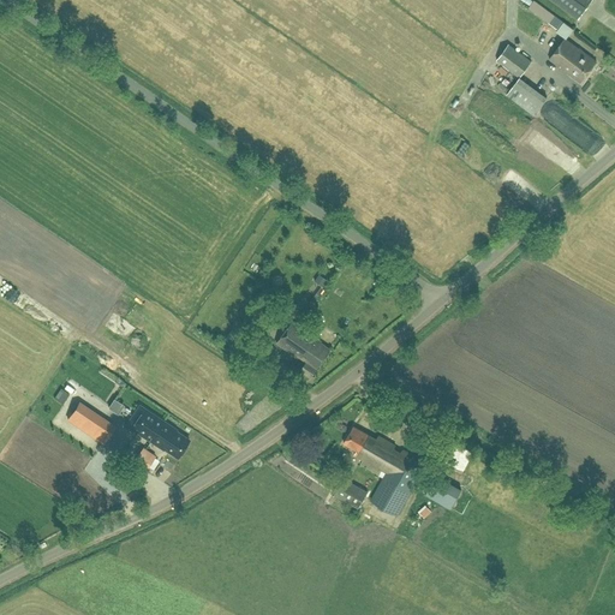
[(551,0),(578,18),(584,10),(591,0),(551,0)]
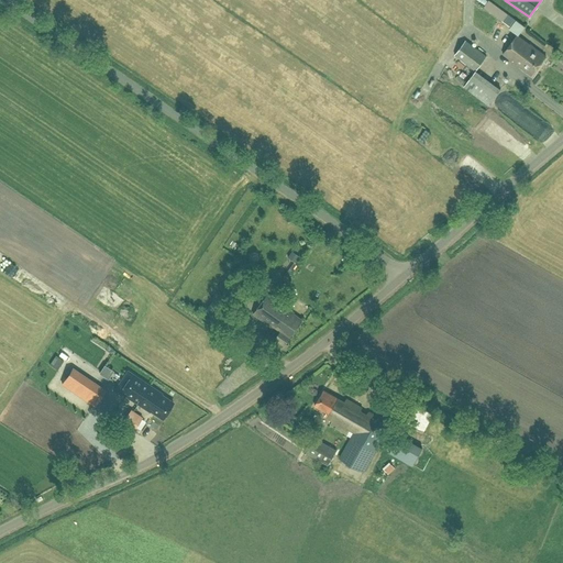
[(516,20),(488,1),(483,8),(510,26),(508,29),(518,35),(525,25),(516,20)]
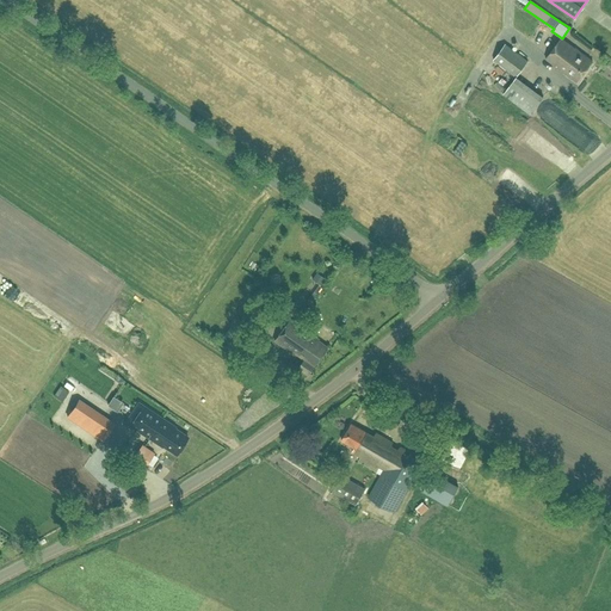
[(576,81),(592,60),(561,37),(545,59),(576,81)]
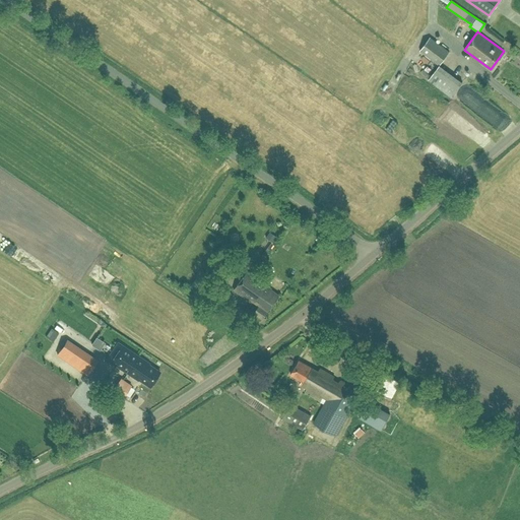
[(440,65),(449,52),(430,38),(419,51),(440,65)]
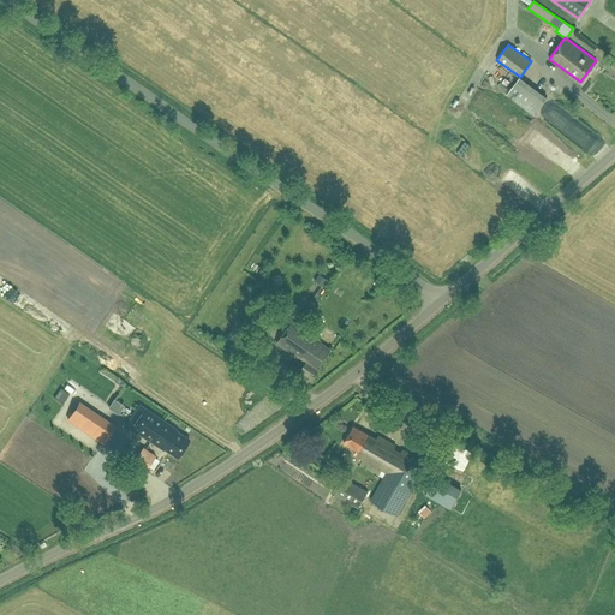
[(545,97),(519,77),(506,95),(532,115),(545,97)]
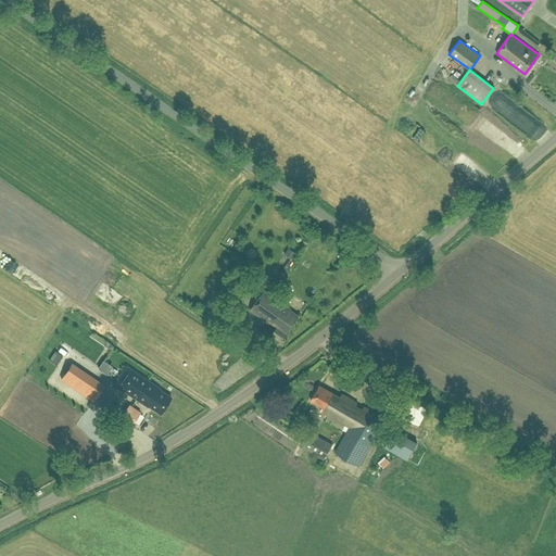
[(494,92),(485,101),(497,111),(505,102),(494,92)]
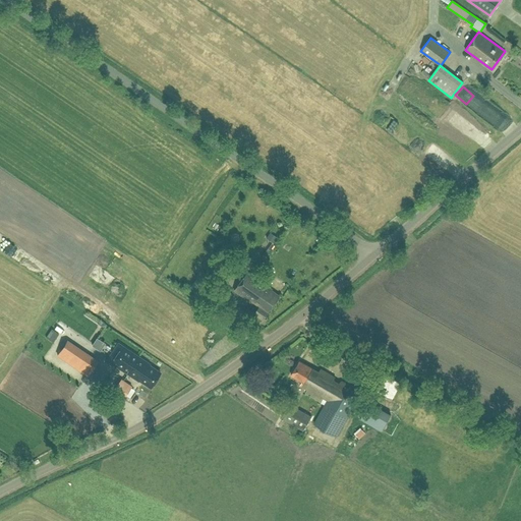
[(273,242),(276,237),(270,232),(266,237),(273,242)]
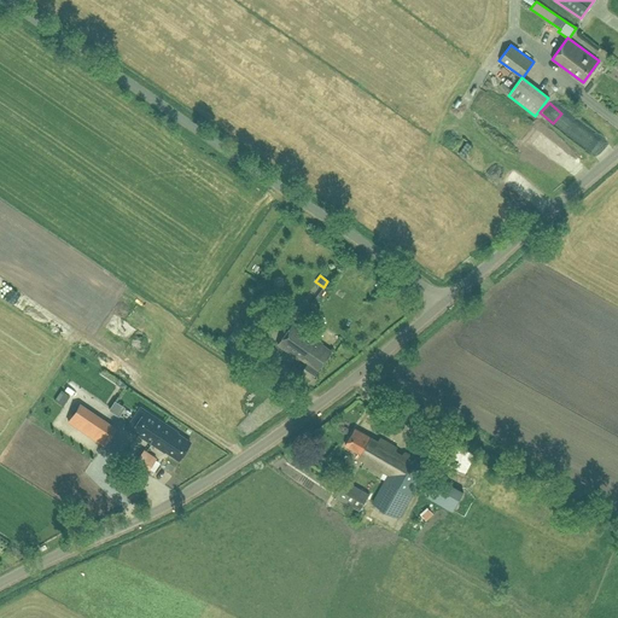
[(304,291),(315,298),(322,287),(313,280),(304,291)]
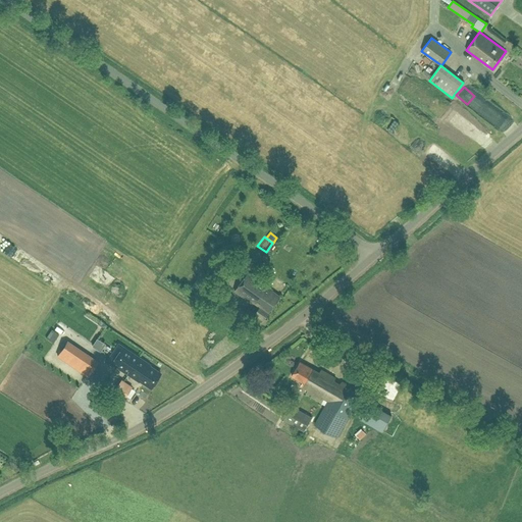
[(247,272),(233,291),(252,304),(254,302),(259,305),(253,313),(262,320),(278,296),(270,291),(271,290),(247,272)]
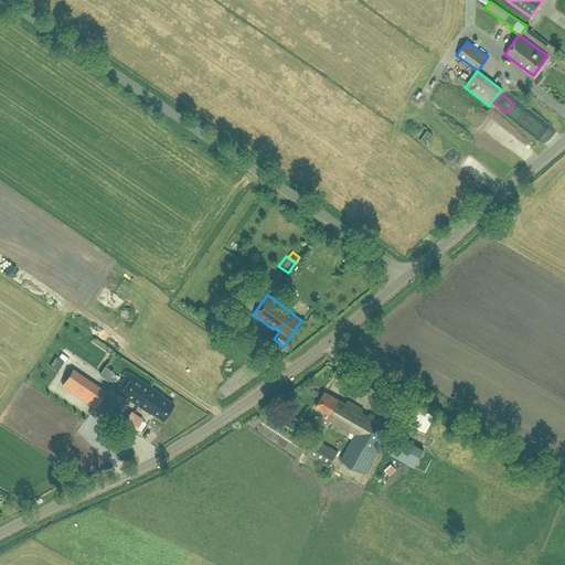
[(72,318),(78,308),(64,298),(57,308),(72,318)]
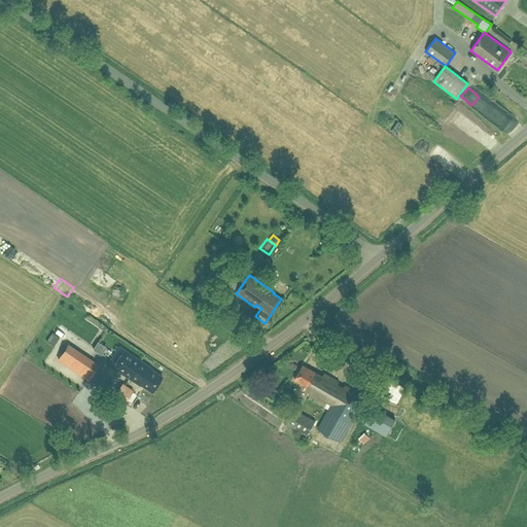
[(204,285),(197,295),(207,303),(214,292),(204,285)]
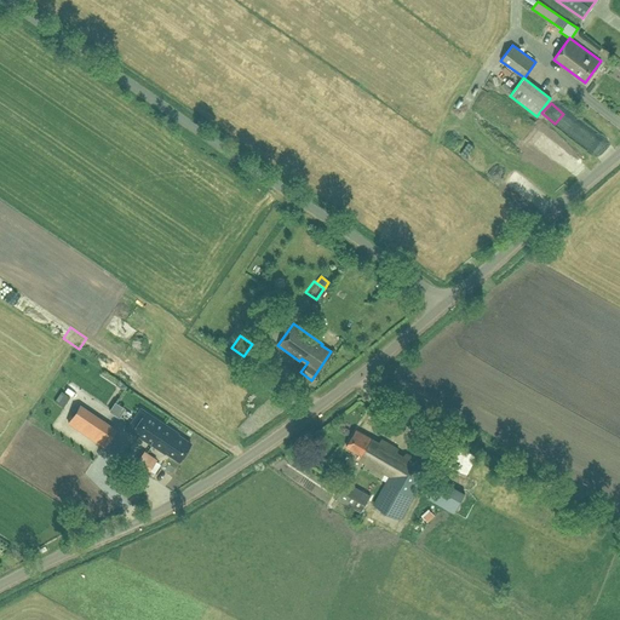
[(352,351),(362,342),(357,337),(348,348),(352,351)]
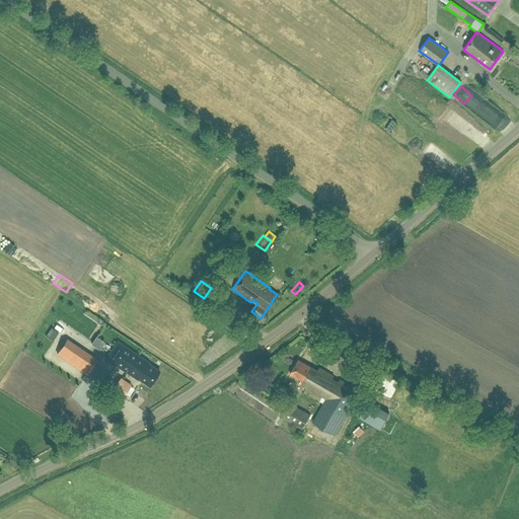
[(244,310),(236,304),(230,313),(238,319),(244,310)]
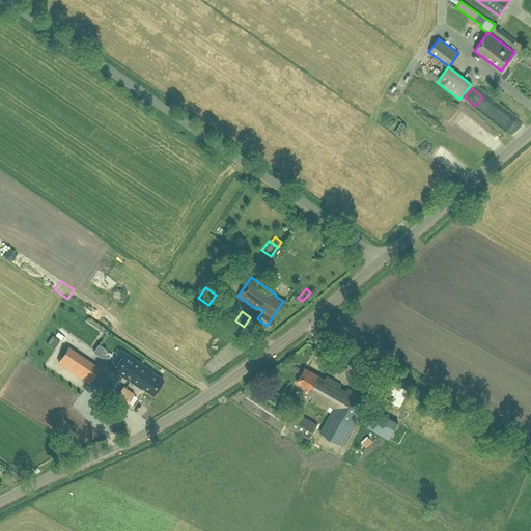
[(86,320),(102,331),(104,328),(88,317),(86,320)]
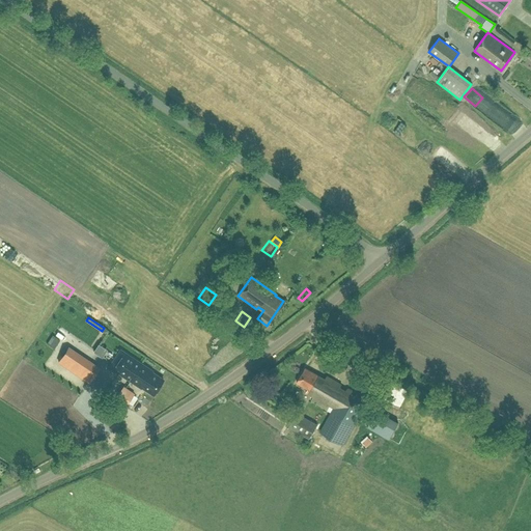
[(108,333),(89,353),(105,366),(122,346),(108,333)]
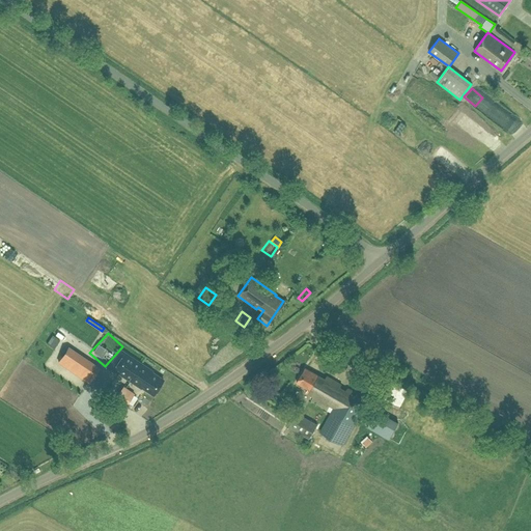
[(59,339),(52,335),(47,343),(53,348),(59,339)]
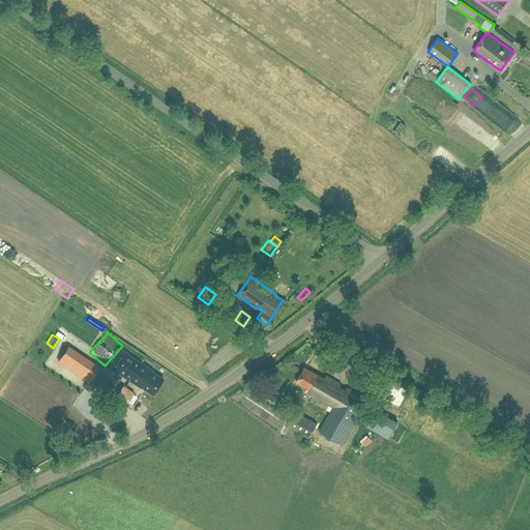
[(98,366),(68,347),(58,361),(88,382),(98,366)]
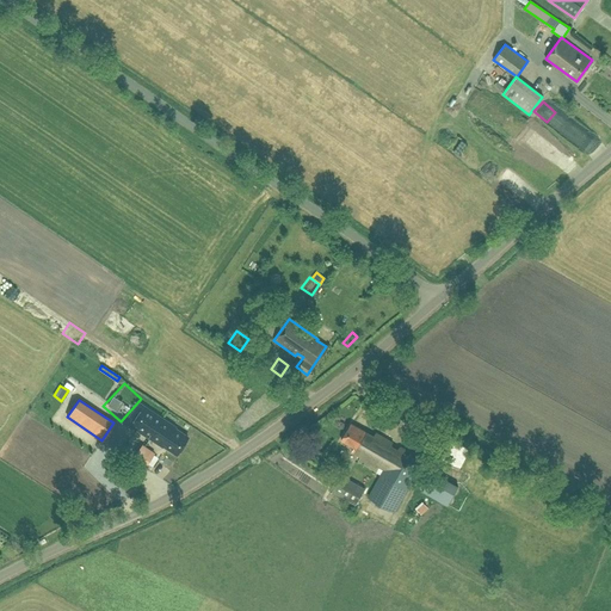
[(152,439),(165,420),(139,402),(125,421),(152,439)]
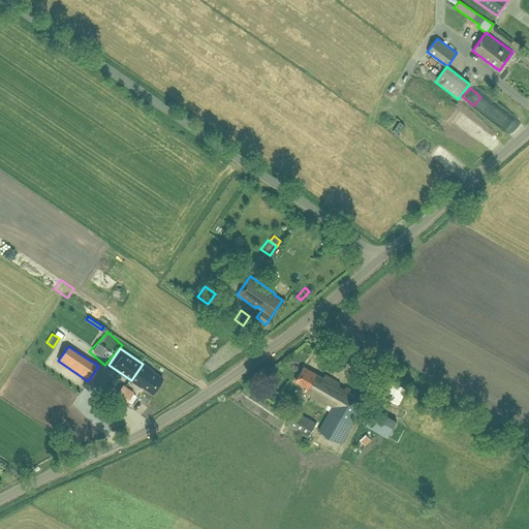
[(153,393),(162,378),(152,371),(152,370),(143,364),(131,380),(141,386),(141,385),(153,393)]
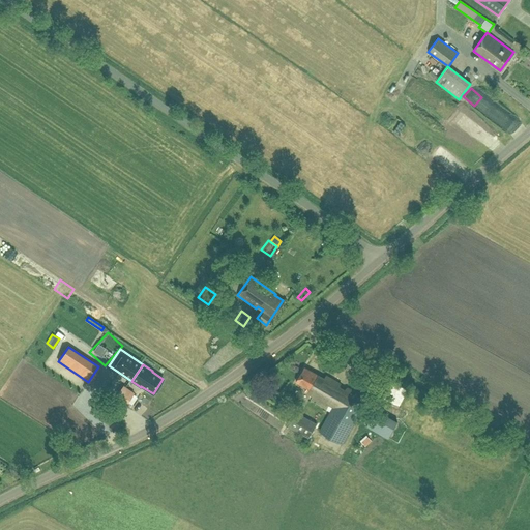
[(324,378),(304,366),(296,382),(307,388),(305,392),(313,395),(311,400),(330,410),(319,431),(343,444),(367,399),(347,387),(346,388),(340,385),(341,384),(326,376),(324,378)]
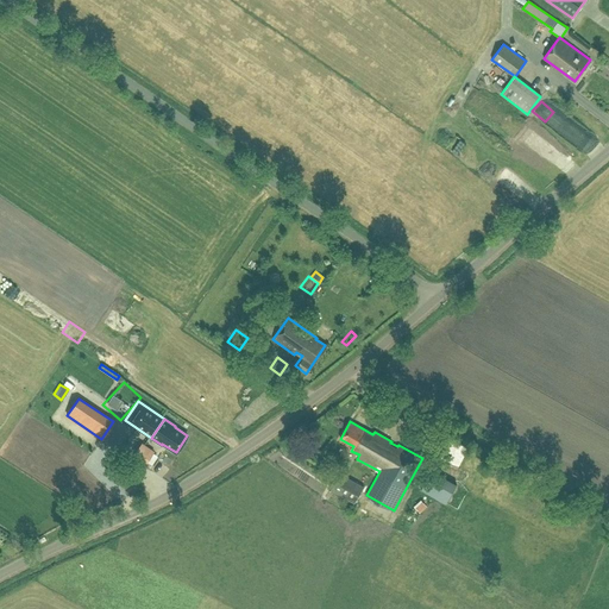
[(459,465),(468,446),(440,434),(434,449),(438,451),(435,454),(459,465)]
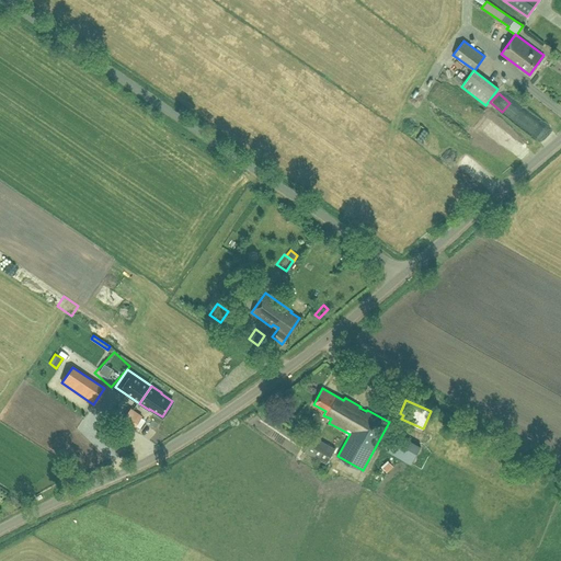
[(124,418),(135,425),(141,415),(130,408),(124,418)]
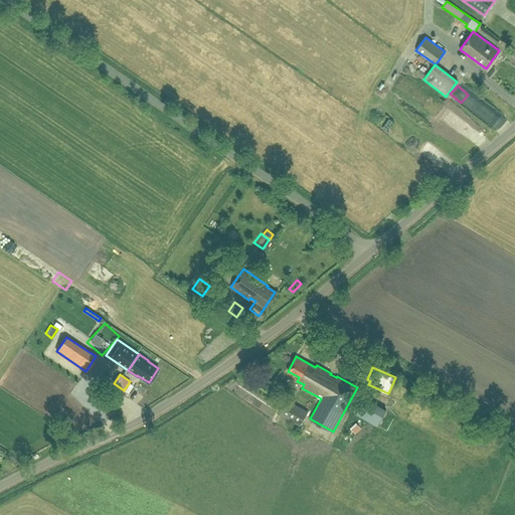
[(299,425),(307,411),(288,400),(280,414),(299,425)]
